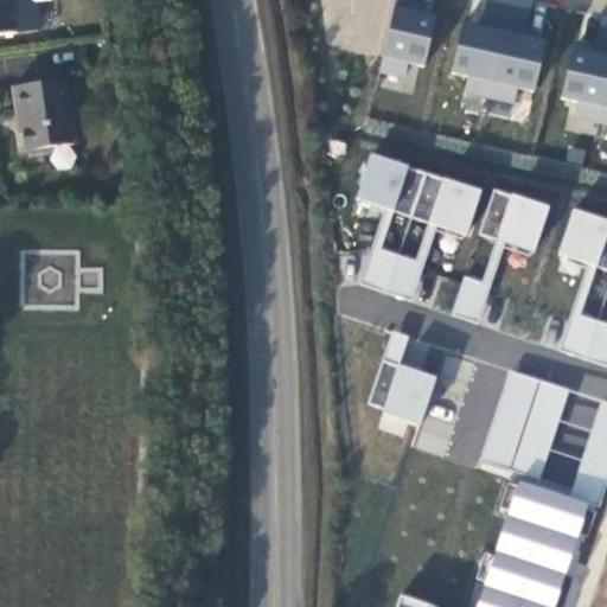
[(0,0),(0,34),(17,33),(12,0),(0,0)]
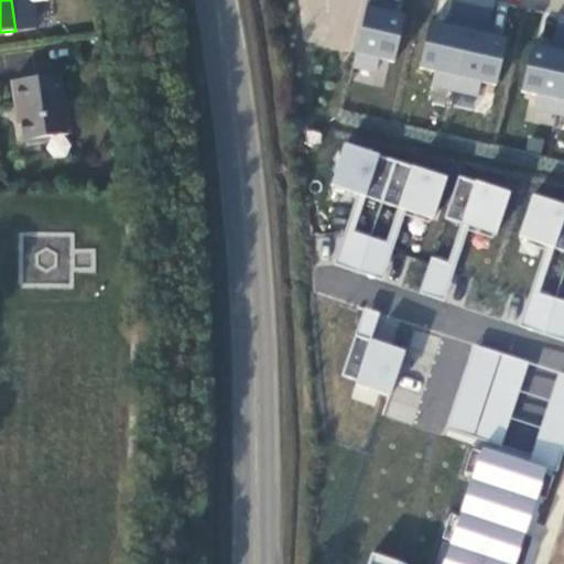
[(368,0),(351,68),(376,74),(379,61),(396,64),(408,13),(386,9),(388,0),(368,0)]
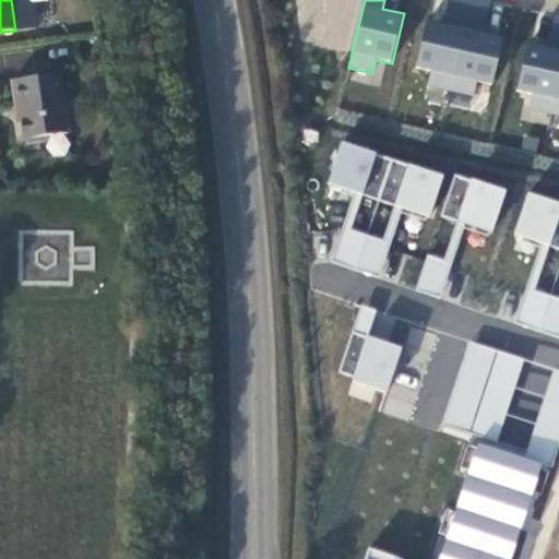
[(427,86),(451,92),(470,0),(449,0),(444,23),(427,20),(415,69),(430,72),(427,86)]
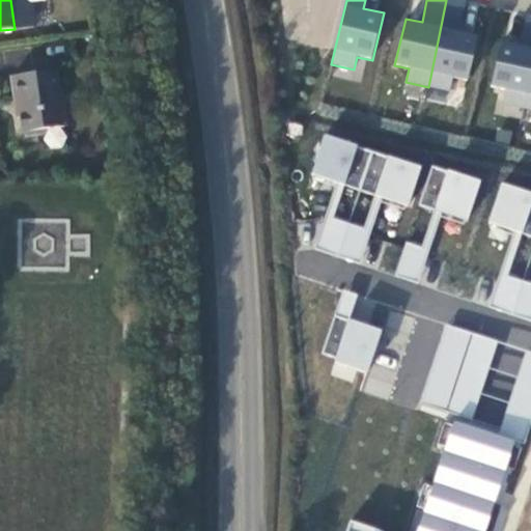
[(467,0),(446,0),(428,87),(451,92),(453,79),(469,82),(479,34),(460,30),(467,0)]
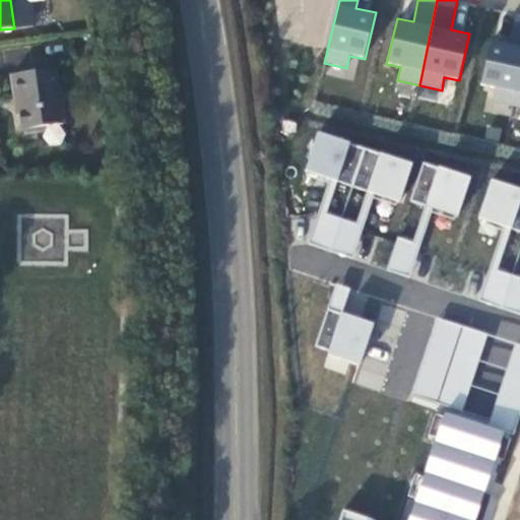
[(492,102),(514,107),(519,77),(519,12),(514,11),(508,43),(491,40),(480,85),(495,88),(492,102)]
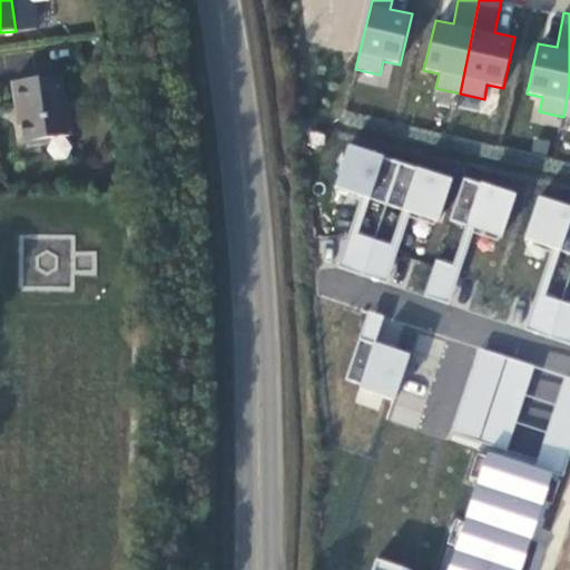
[(64,78),(10,82),(15,110),(17,109),(23,141),(28,146),(45,144),(49,140),(70,137),(64,78)]
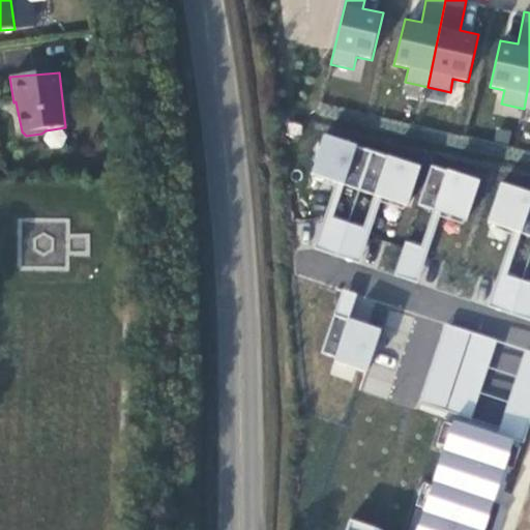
[(311,173),(359,189),(373,148),(324,131),(311,173)]
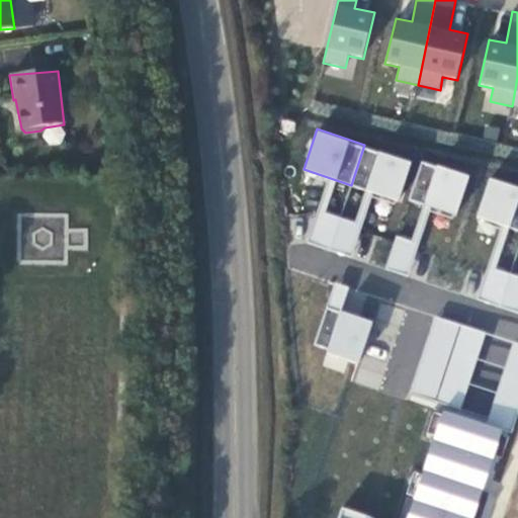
[(364,145),(351,185),(399,202),(413,161),(364,145)]
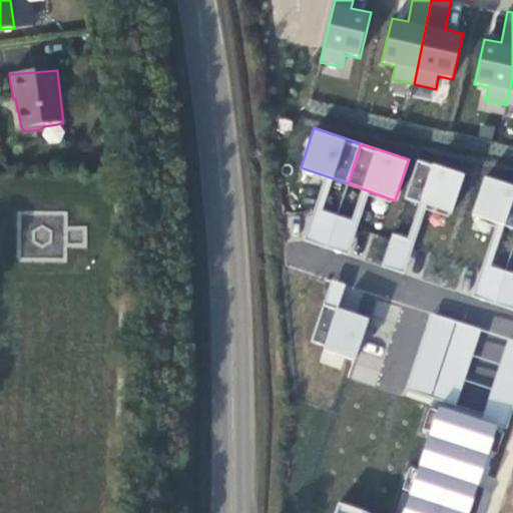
[(453,215),(466,172),(417,158),(404,199),(453,215)]
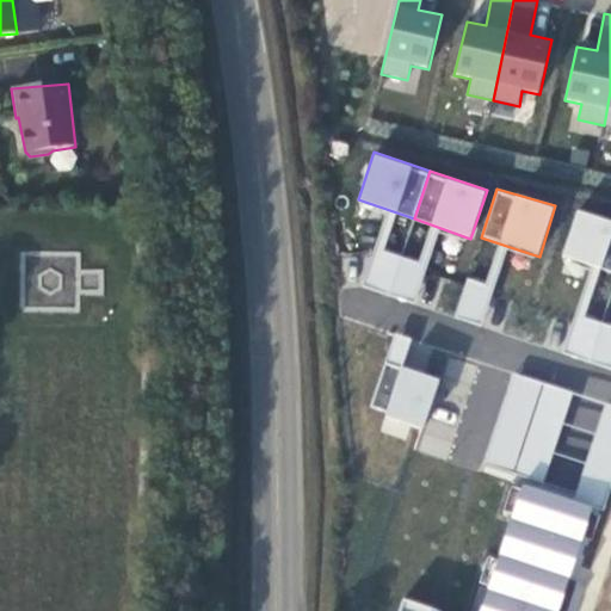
[(610,273),(610,220),(578,209),(562,257),(610,273)]
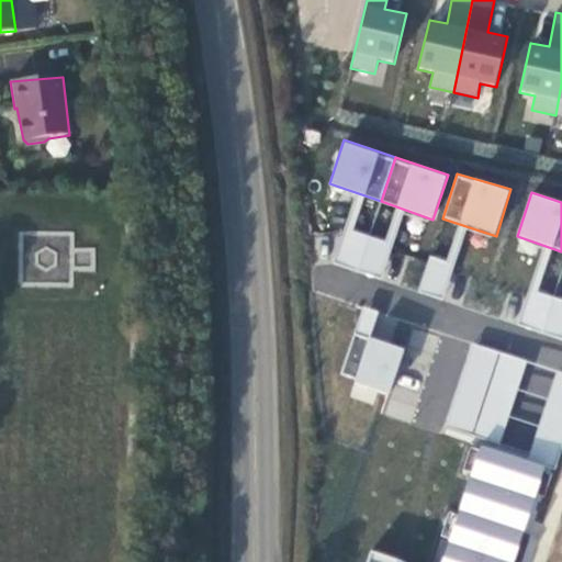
[(390,395),(405,348),(355,333),(340,374),(355,379),(353,384),(390,395)]
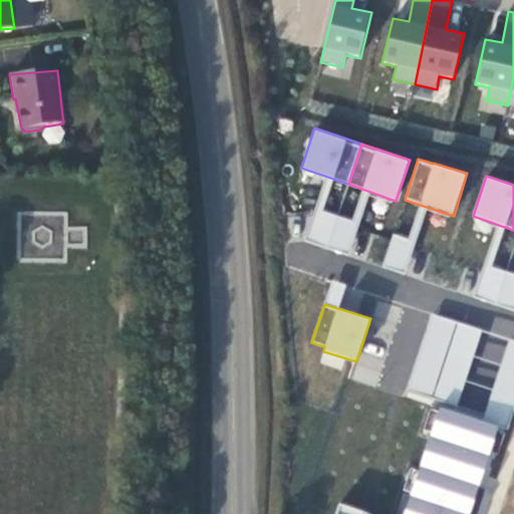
[(373,513),(338,502),(333,513),(470,513),(499,426),(438,407),(403,513),(373,513)]
